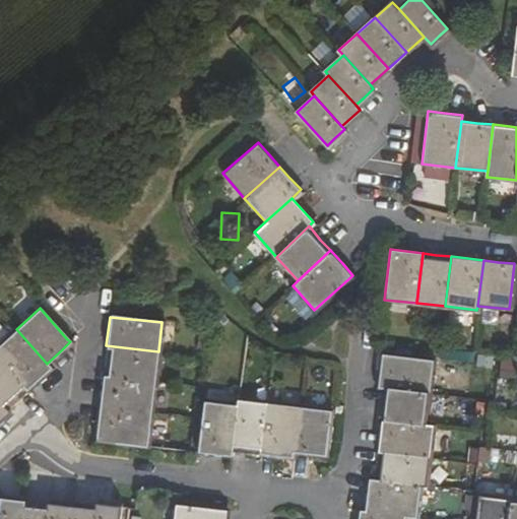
[(16,329),(0,342),(0,358),(27,389),(41,377),(51,368),(47,364),(16,329)]
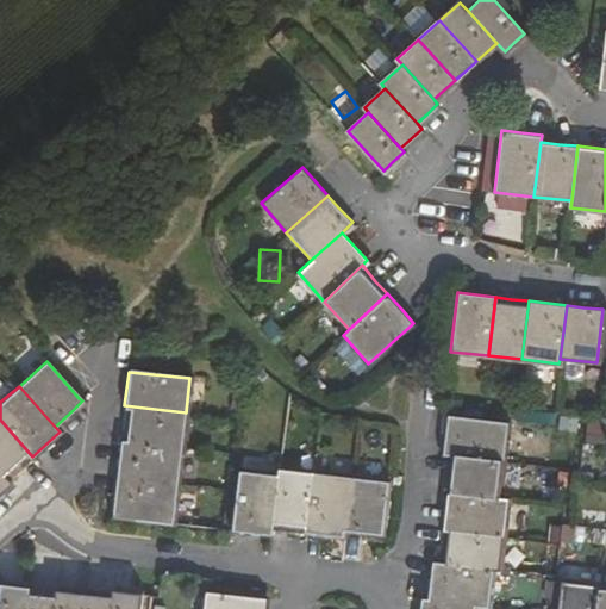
[(186,412),(124,405),(122,426),(119,442),(181,449),(186,412)]
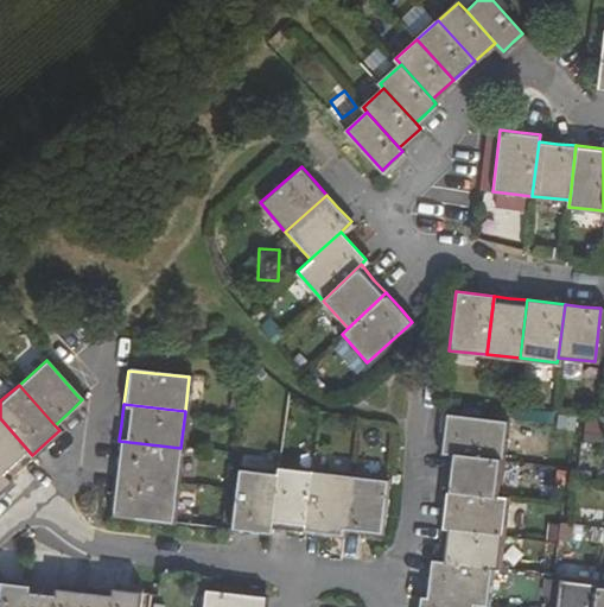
[(503,422),(445,415),(444,431),(442,454),(449,454),(498,460),(503,422)]
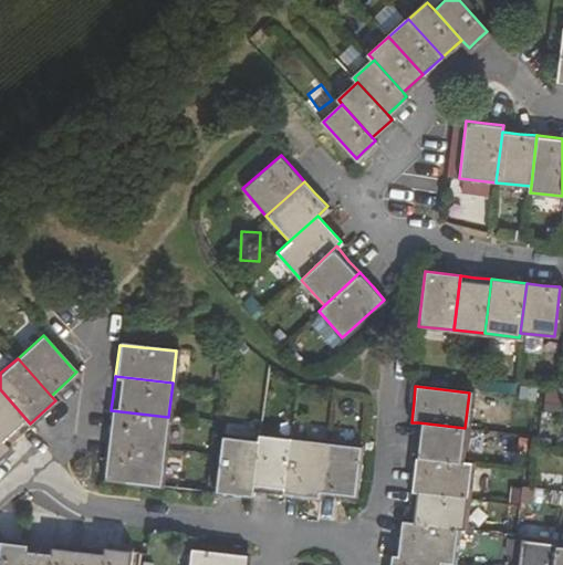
[(562,409),(562,391),(562,389),(545,388),(543,407),(562,409)]
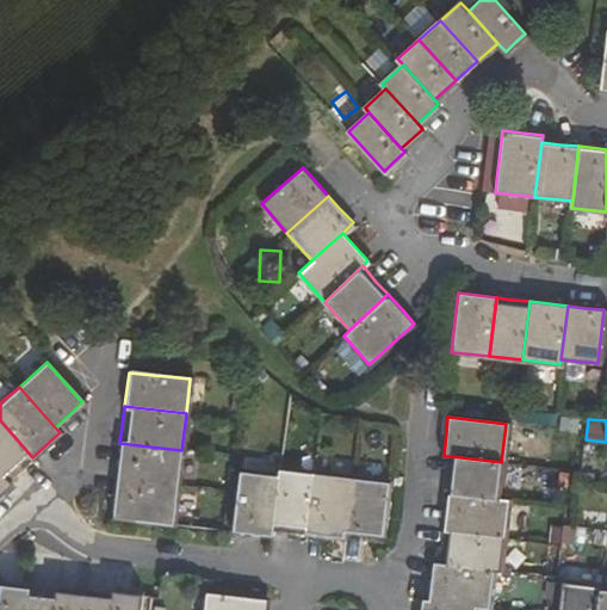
[(0,472),(7,480),(22,466),(32,457),(0,420),(0,472)]
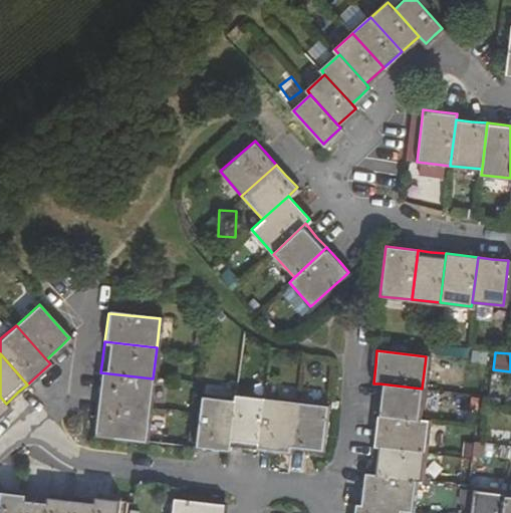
[(153,378),(100,372),(98,390),(97,402),(150,408),(153,378)]
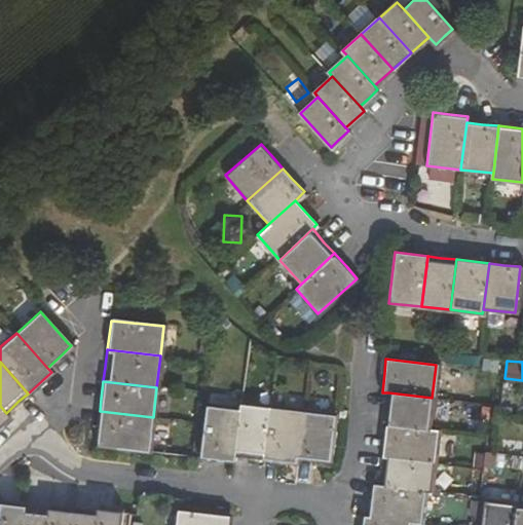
[(432,398),(388,392),(386,411),(384,425),(427,430),(432,398)]
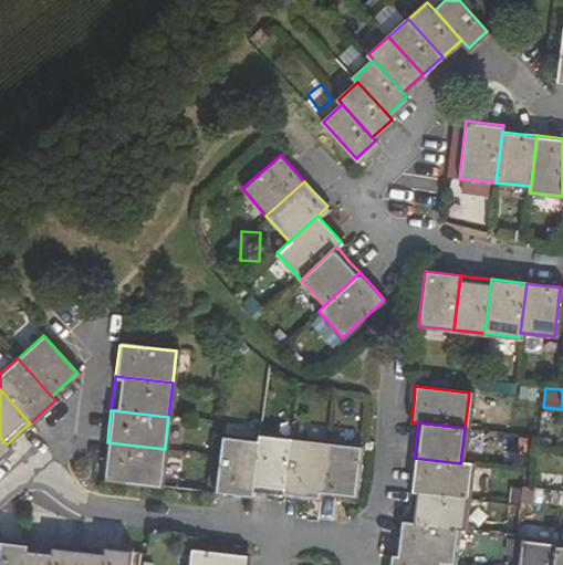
[(252,490),(258,440),(222,436),(216,492),(232,494),(251,497),(252,490)]
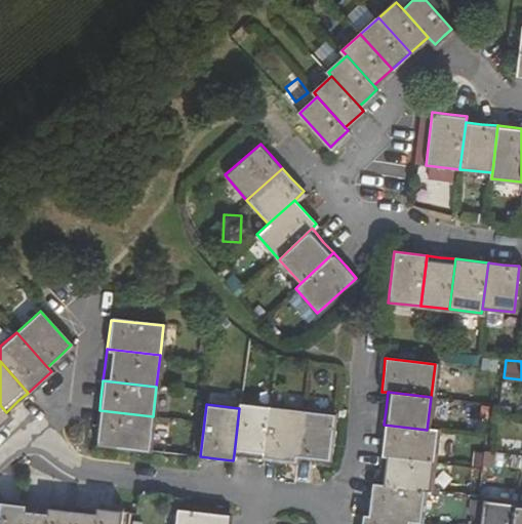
[(269,407),(240,404),(239,408),(234,454),(248,455),(263,457),(269,407)]
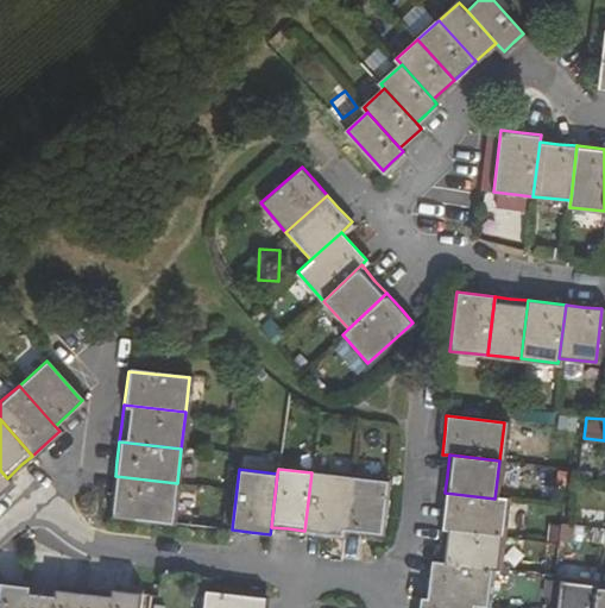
[(0,493),(11,484),(7,478),(0,470),(0,493)]
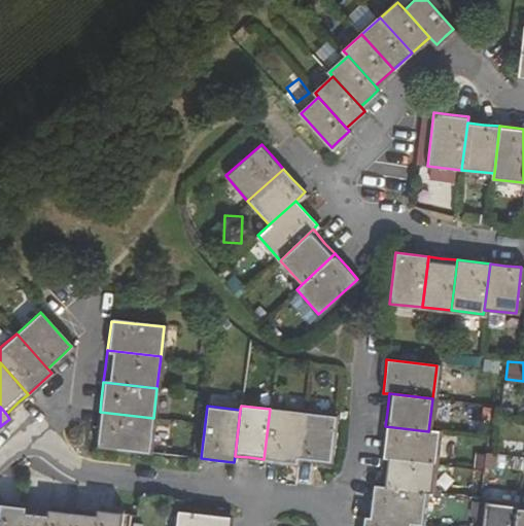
[(301,412),(270,409),(264,459),(279,461),(295,463),(295,458),(301,412)]
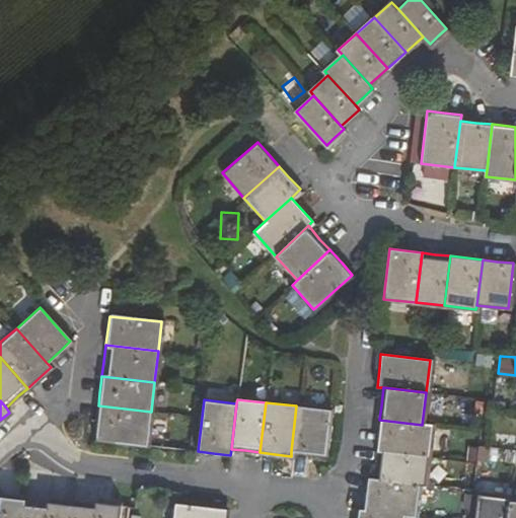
[(151,412),(98,405),(96,419),(93,439),(147,445),(151,412)]
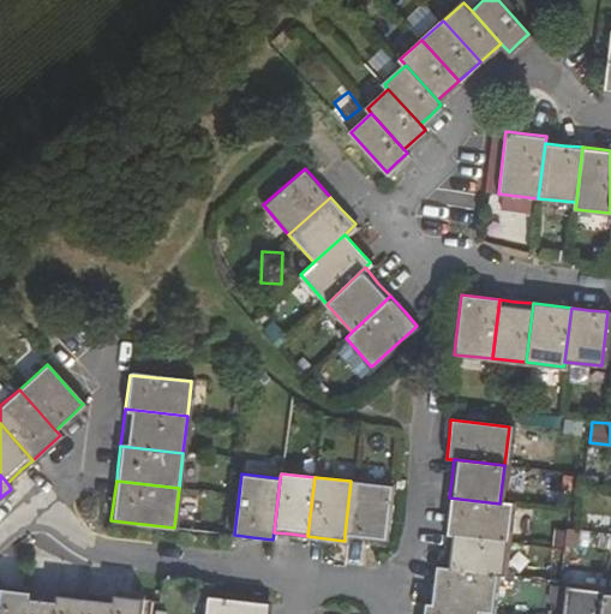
[(389,486),(351,481),(345,535),(365,537),(384,540),(384,537),(389,486)]
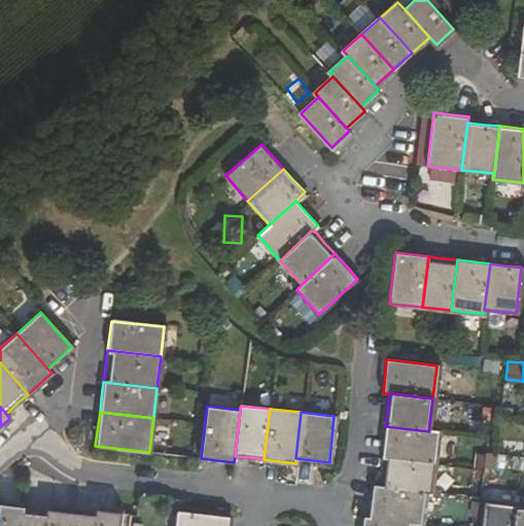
[(428,431),(385,426),(383,442),(381,458),(431,463),(435,432),(428,431)]
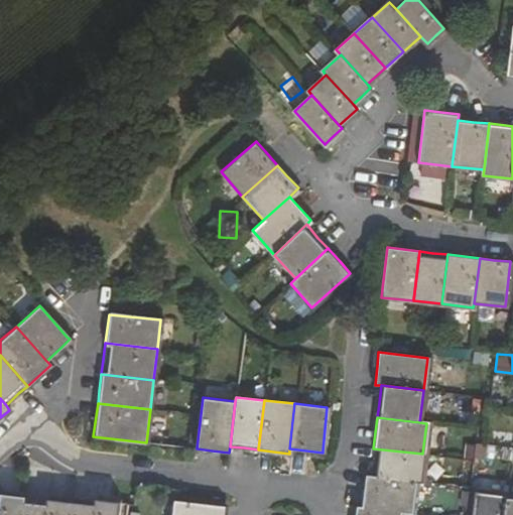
[(422,454),(373,448),(372,464),(370,477),(412,482),(418,483),(422,454)]
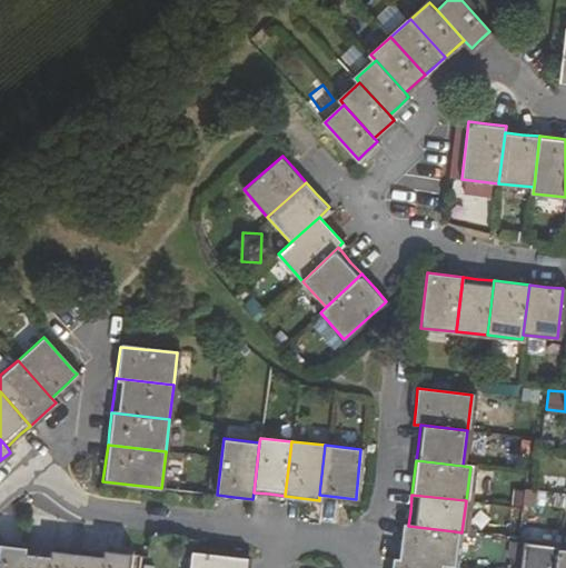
[(455,531),(408,526),(403,525),(400,544),(398,560),(442,565),(452,566),(455,531)]
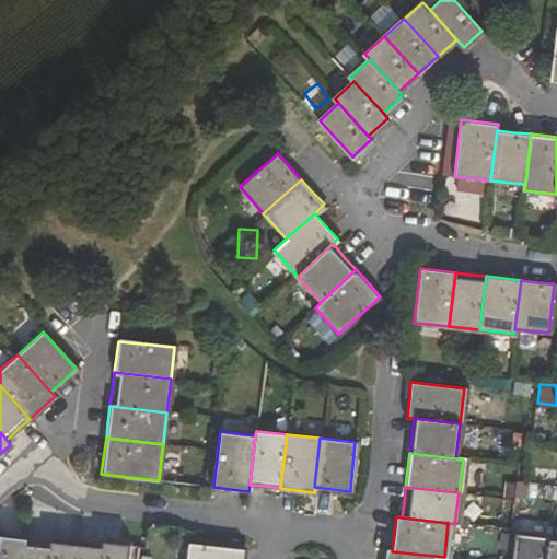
[(548,558),(552,538),(517,534),(512,558),(548,558)]
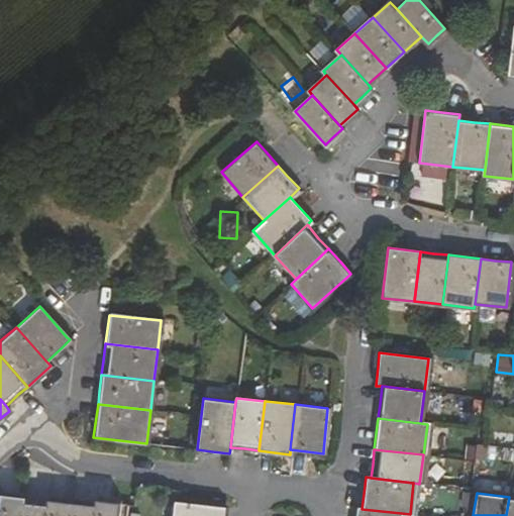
[(0,496),(0,515),(20,515),(23,504),(23,499),(0,496)]
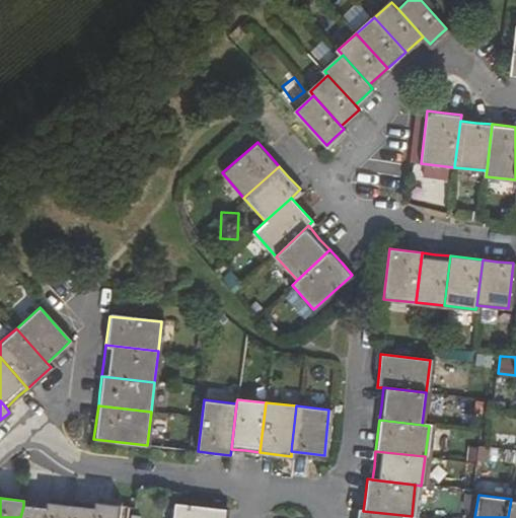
[(46,517),(69,517),(71,506),(48,503),(47,508),(46,517)]
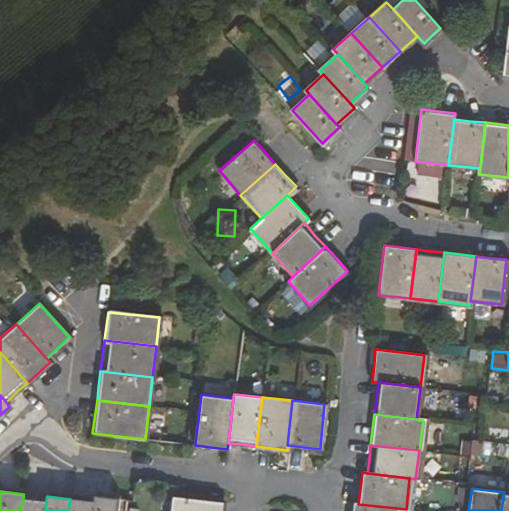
[(94,501),(92,510),(115,510),(117,499),(95,497),(94,501)]
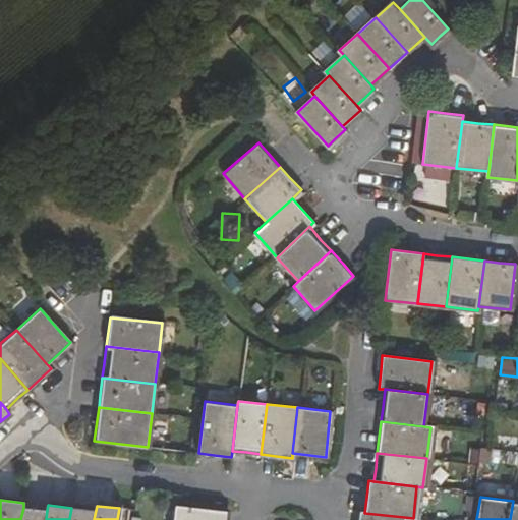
[(174,519),(225,519),(227,511),(176,506),(174,519)]
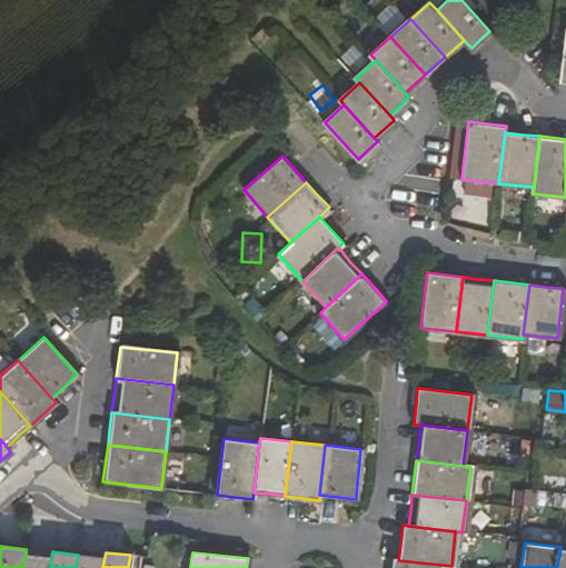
[(22,567),(50,567),(51,557),(26,555),(22,567)]
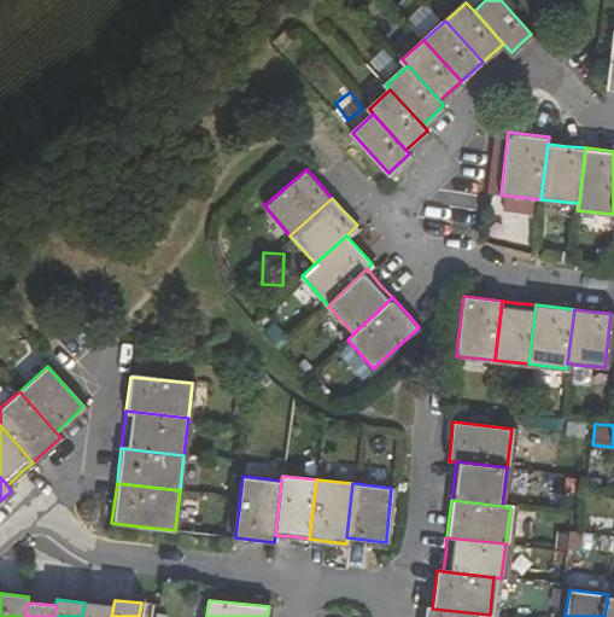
[(82,616),(111,616),(113,605),(85,603),(82,616)]
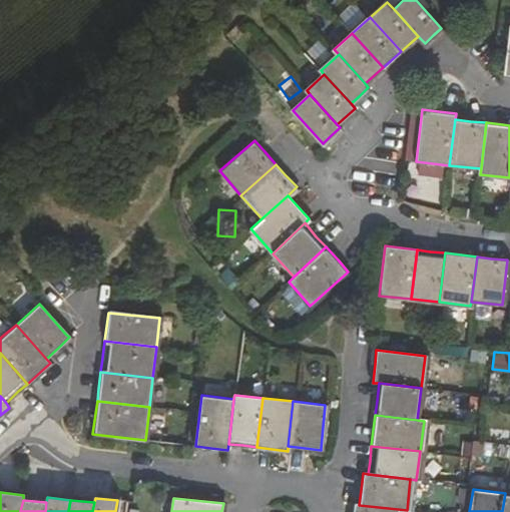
All buildings are outlined.
